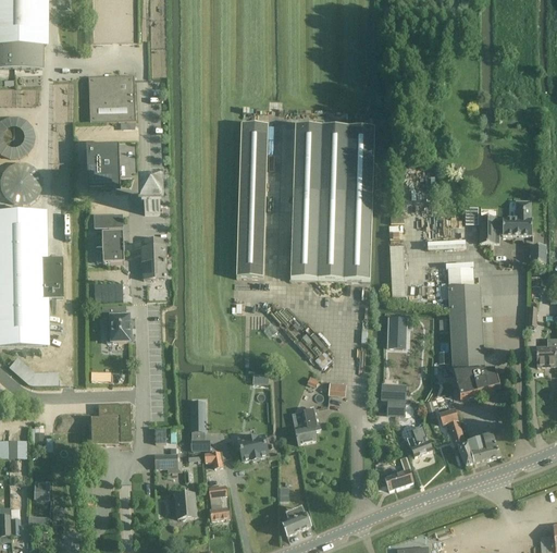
[(0,0),(0,65),(42,66),(42,44),(44,44),(44,0),(0,0)]
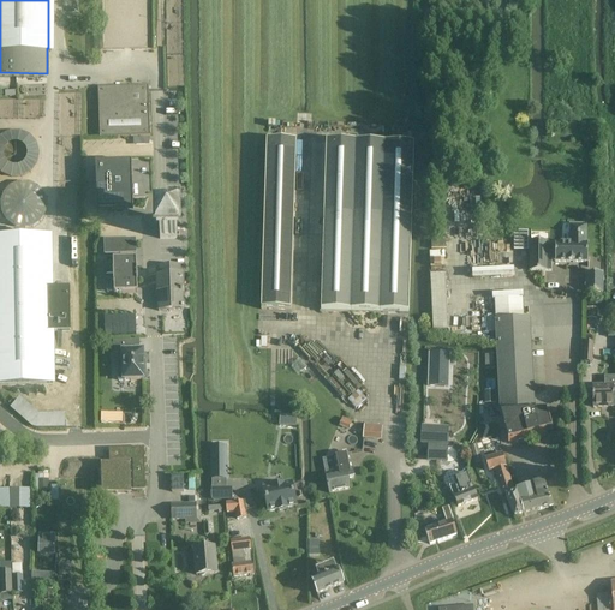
[(148,82),(97,83),(100,133),(150,132),(148,82)]
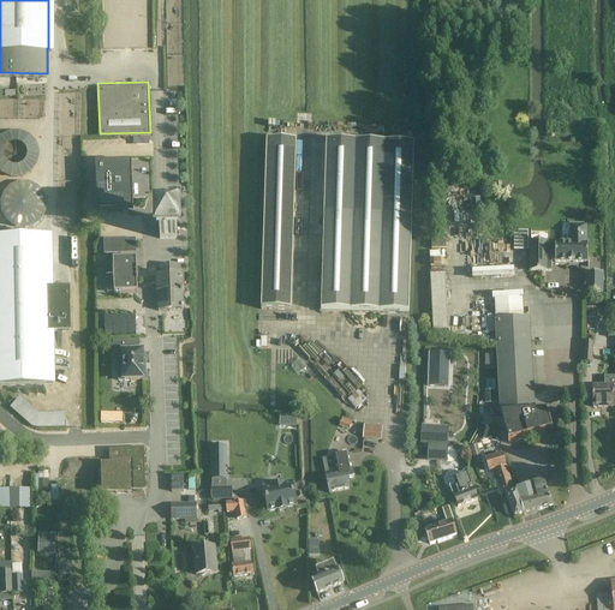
[(260,305),(290,306),(296,137),(266,137),(260,305)]
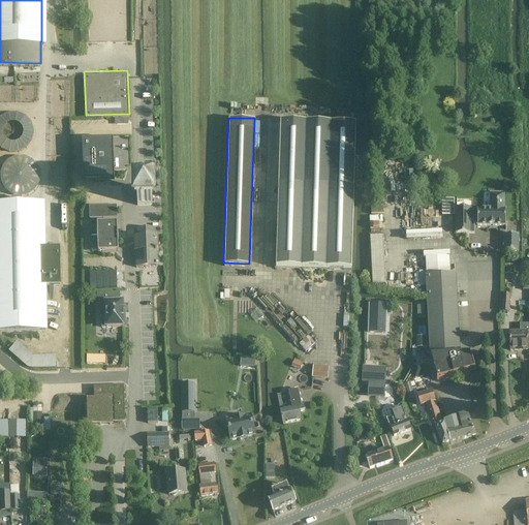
[(279,162),(276,265),(351,267),(353,183),(355,121),(280,119),(279,162)]
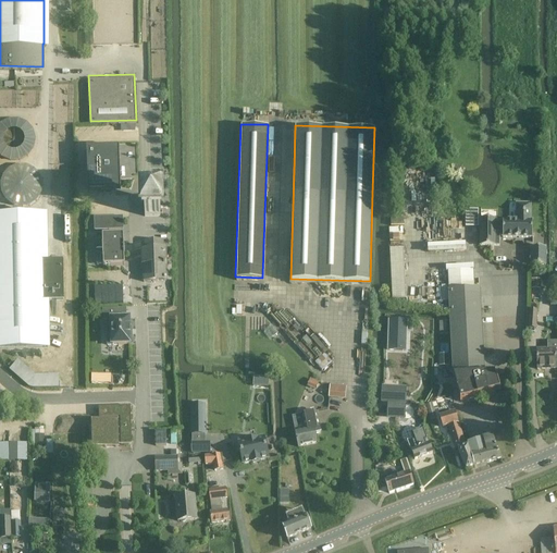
[(119,145),(86,146),(88,188),(120,187),(119,145)]
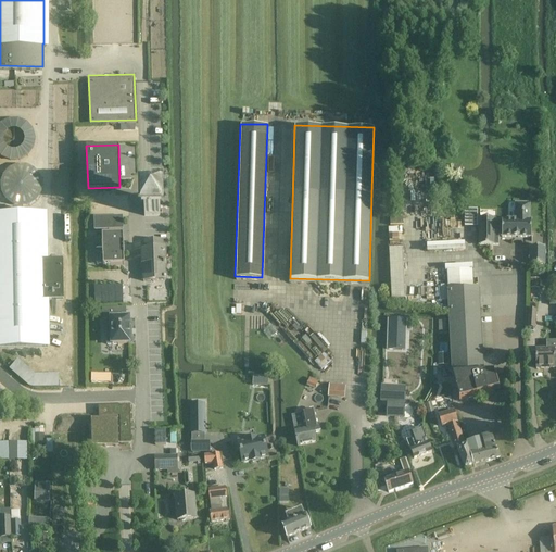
[(456,161),(452,168),(457,171),(462,163),(456,161)]
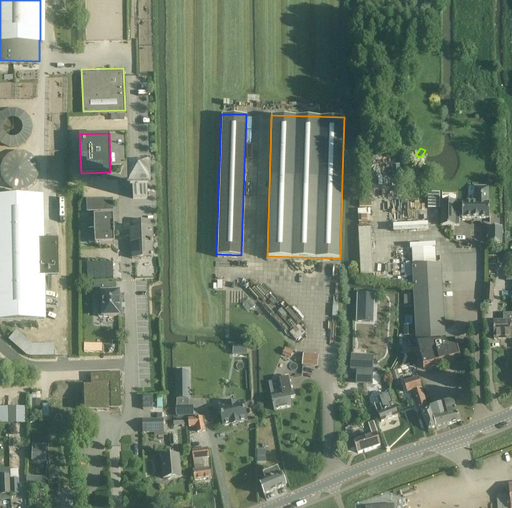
[(133,181),(133,195),(147,195),(147,181),(133,181)]
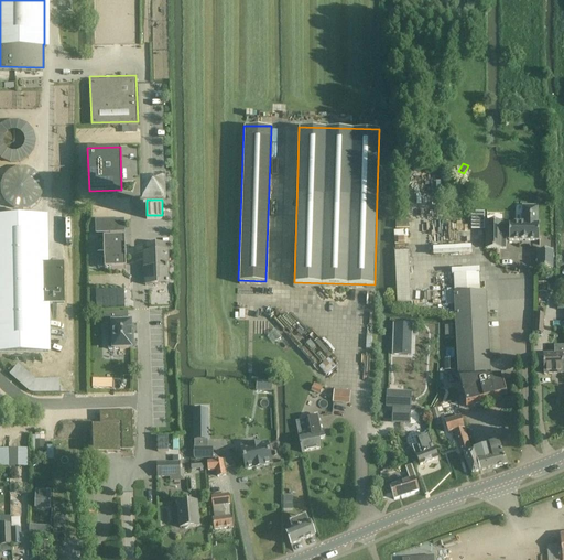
[(538,203),(523,203),(523,219),(501,219),(501,217),(486,217),(486,245),(506,246),(506,235),(509,235),(509,237),(539,237),(539,219),(538,219),(538,203)]
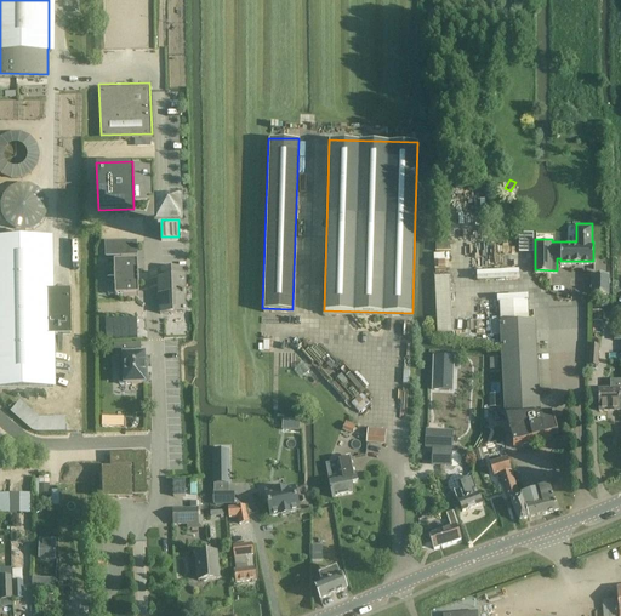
[(534,229),(519,229),(519,249),(534,249),(534,229)]
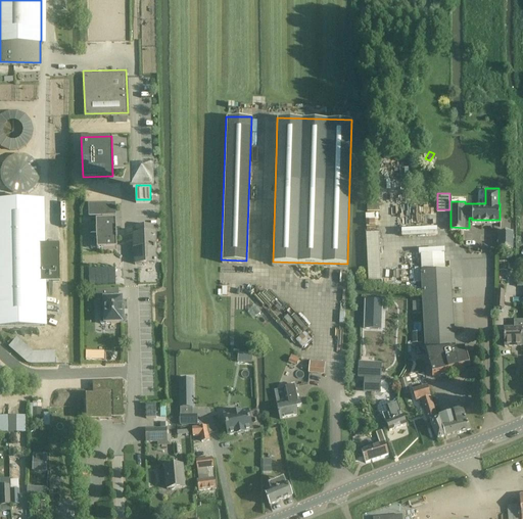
[(40,197),(0,197),(0,323),(42,323),(42,279),(59,278),(58,241),(41,241),(40,197)]
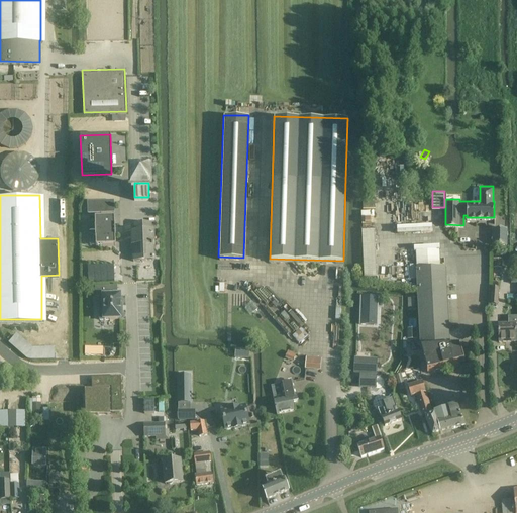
[(96,243),(115,242),(114,214),(95,214),(96,243)]
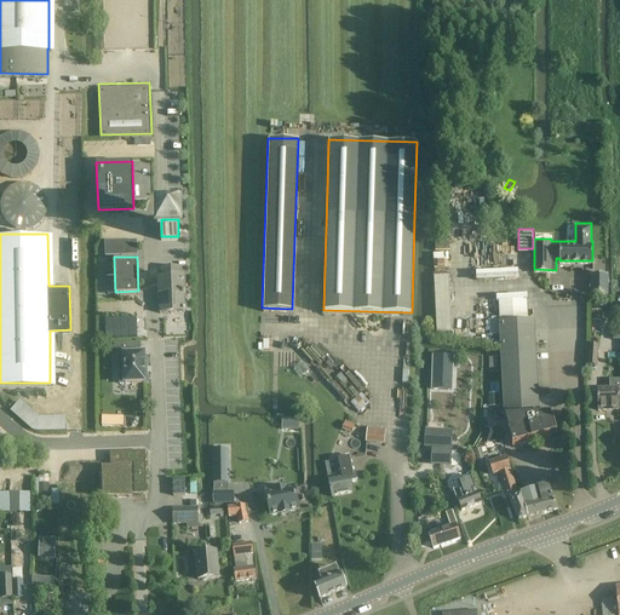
[(161,275),(159,275),(160,309),(177,308),(185,308),(184,274),(181,274),(181,264),(161,264),(161,275)]
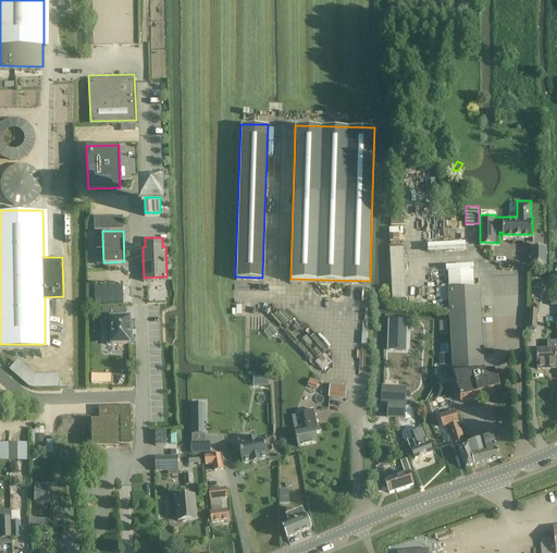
[(545,244),(531,244),(531,261),(545,261),(545,244)]
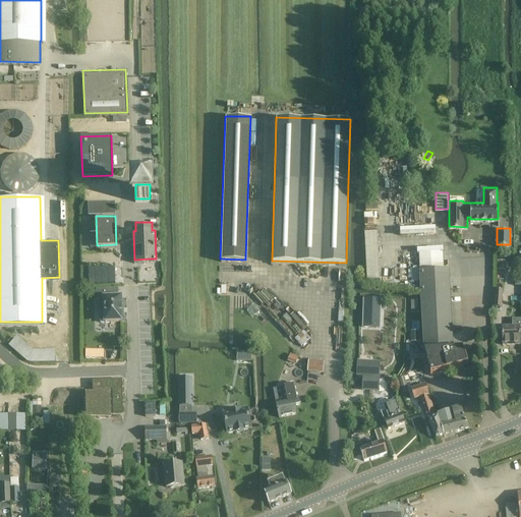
[(380,277),(378,229),(364,230),(367,277),(380,277)]
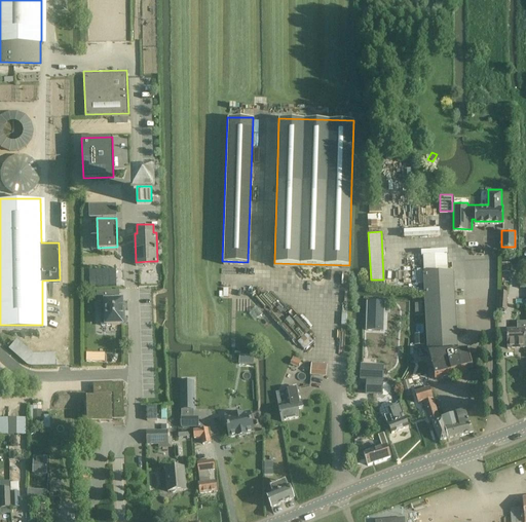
[(115,267),(89,268),(90,283),(115,282),(115,267)]
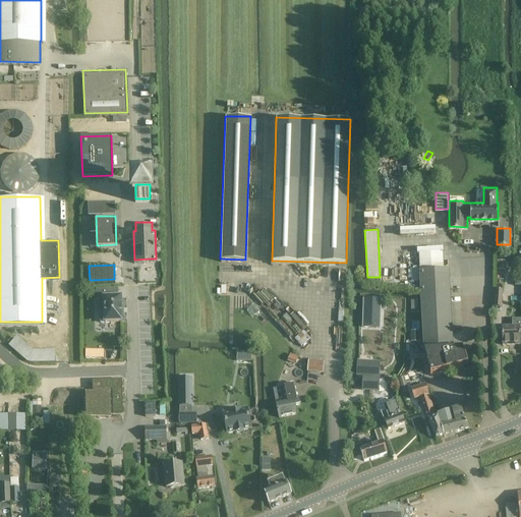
[(444,268),(419,269),(423,349),(452,347),(448,268),(444,268)]
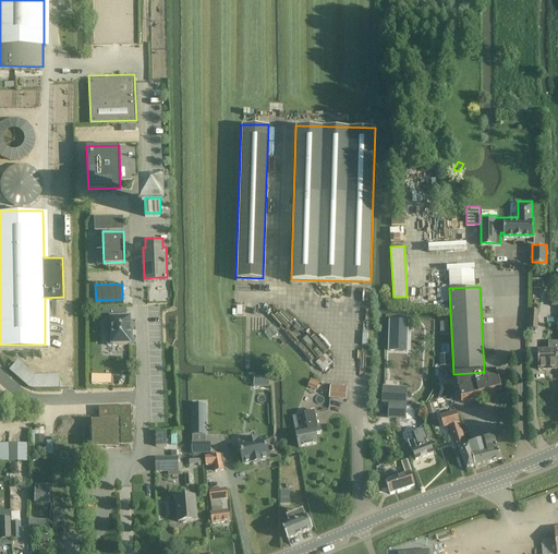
[(132,340),(132,332),(130,332),(130,315),(123,315),(123,306),(104,308),(104,317),(111,316),(111,332),(107,332),(108,342),(112,342),(131,341),(131,340),(132,340)]
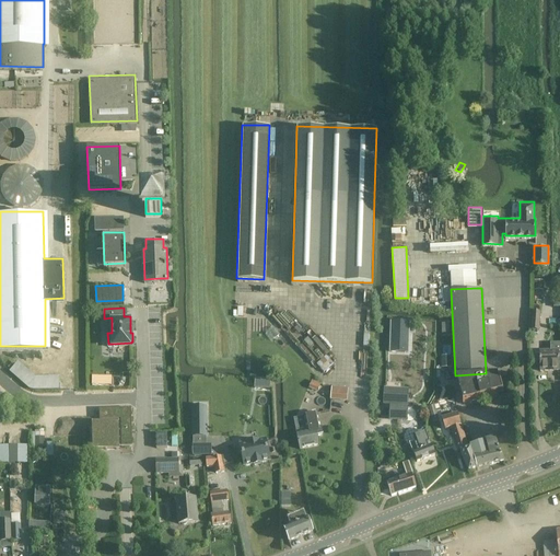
[(559,348),(559,339),(549,339),(550,347),(539,348),(539,368),(559,368),(559,348)]
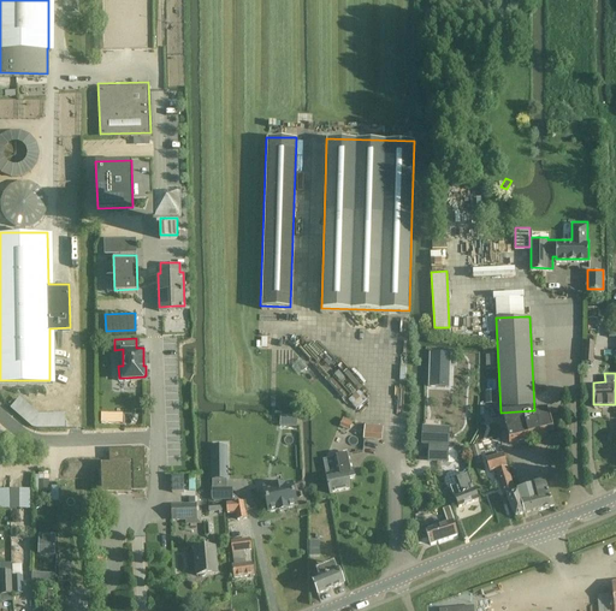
[(534,410),(501,413),(508,440),(552,428),(549,414),(546,414),(546,410),(534,410)]
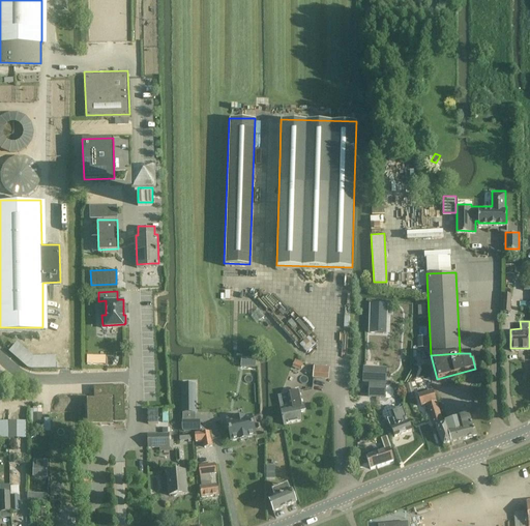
[(303,360),(295,356),(292,363),(300,368),(303,360)]
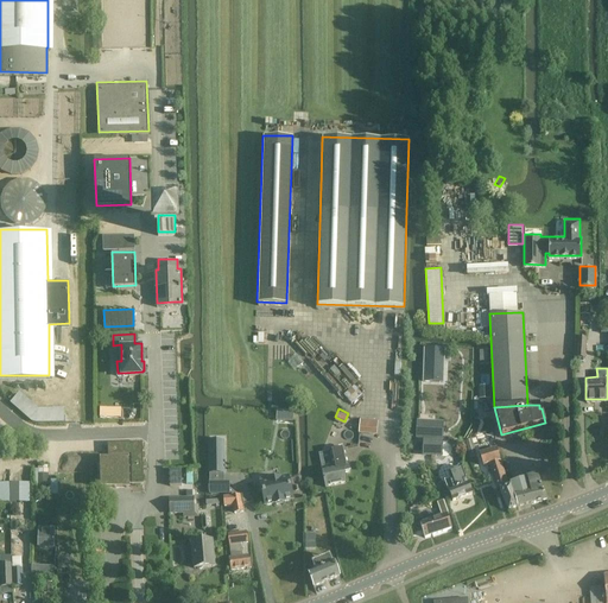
[(378,418),(360,417),(359,430),(377,431),(378,418)]
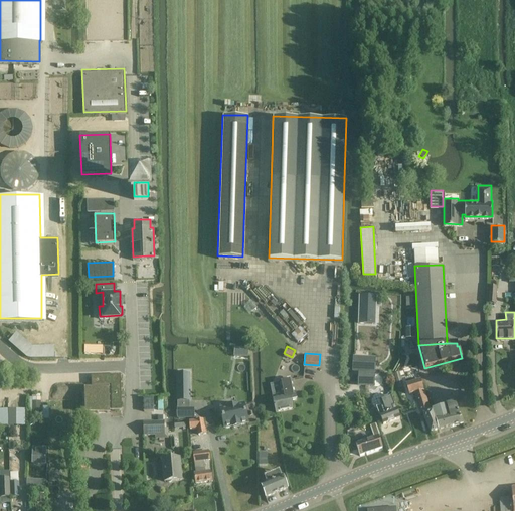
[(354,353),(354,368),(359,368),(358,382),(374,383),(375,354),(354,353)]
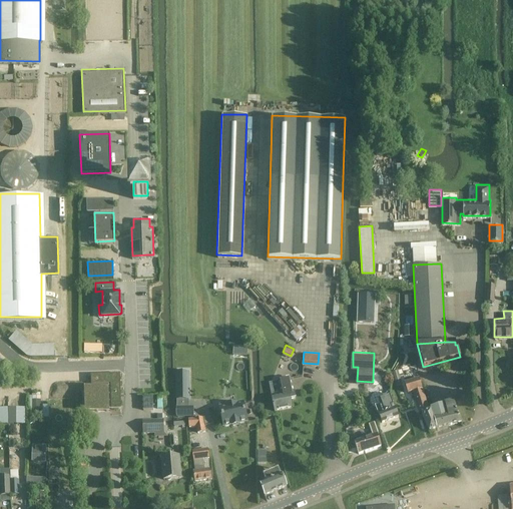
[(189,369),(175,369),(176,397),(189,397),(189,369)]
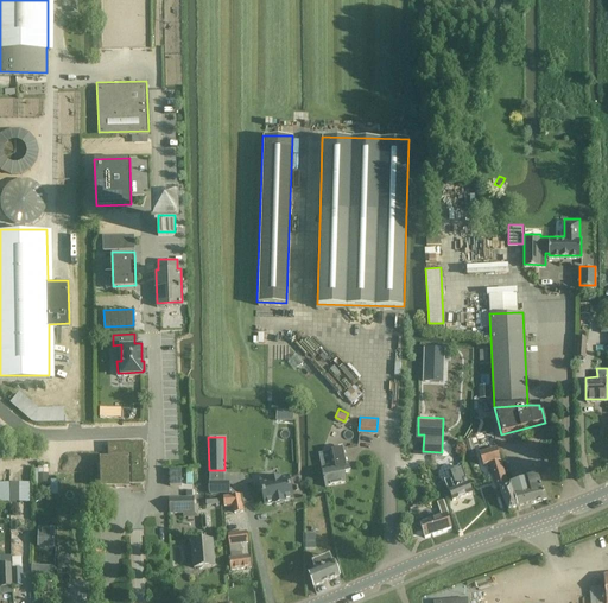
[(475,446),(472,437),(466,439),(469,449),(475,446)]
